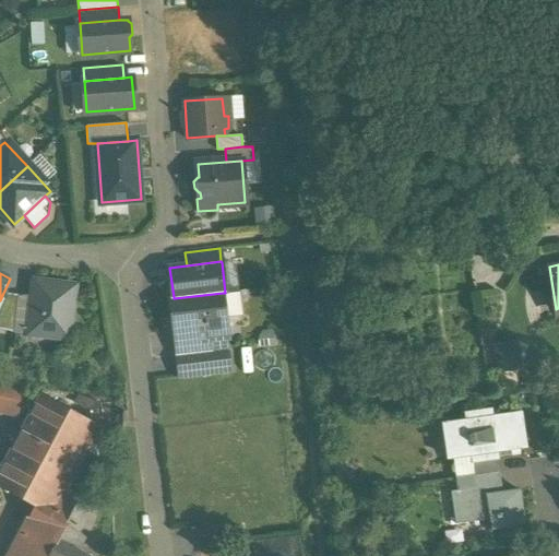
[(76,285),(34,281),(33,296),(28,333),(70,339),(76,285)]
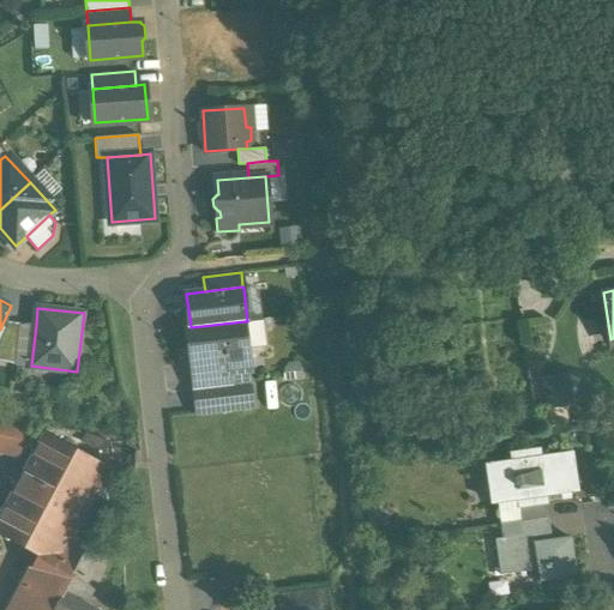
[(19,324),(4,321),(0,330),(0,360),(14,364),(19,324)]
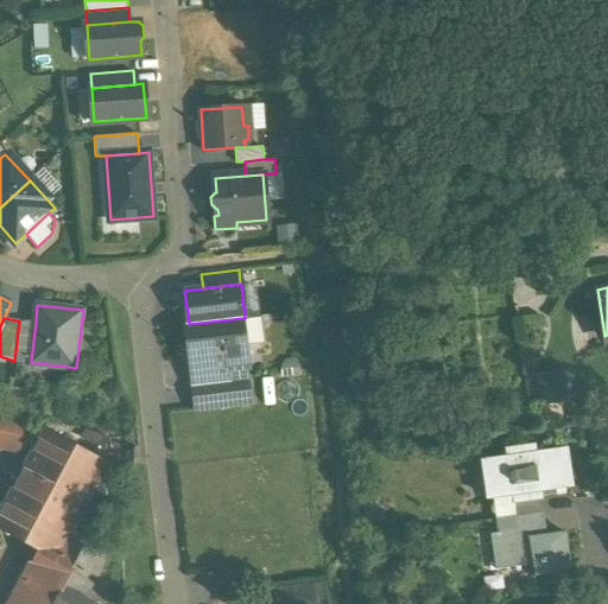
[(242,318),(189,324),(189,323),(185,324),(190,358),(191,358),(241,351),(245,345),(242,318)]
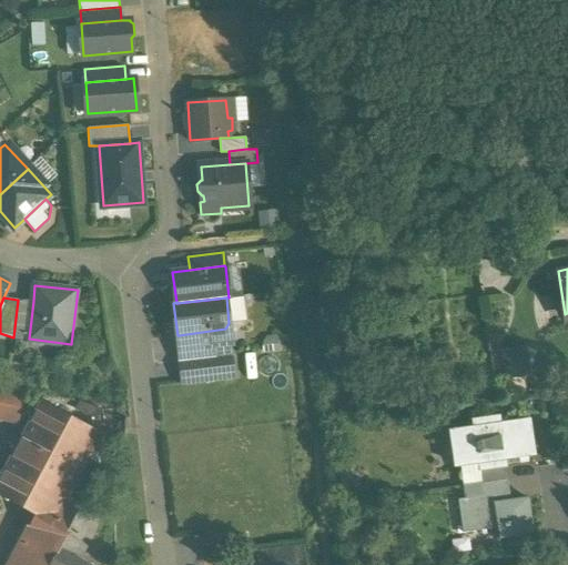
[(33,301),(18,300),(13,338),(29,339),(33,301)]
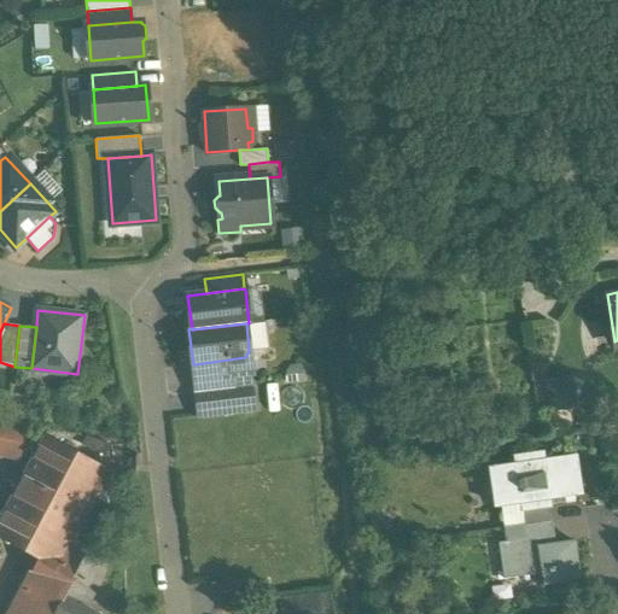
[(245,357),(194,364),(198,392),(235,387),(234,374),(246,373),(245,357)]
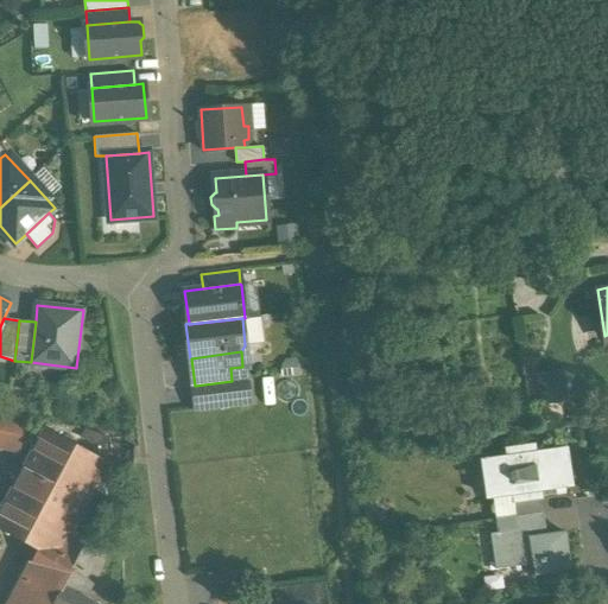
[(562,370),(539,374),(544,404),(567,400),(562,370)]
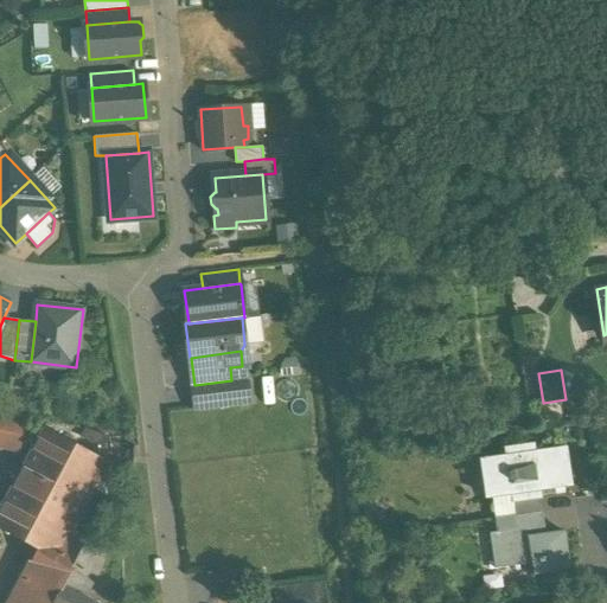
[(231,380),(195,385),(197,404),(234,399),(231,380)]
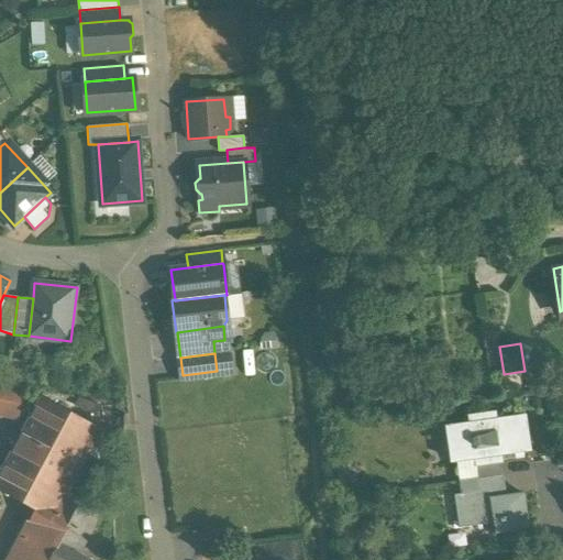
[(25,390),(0,383),(0,413),(19,417),(25,390)]
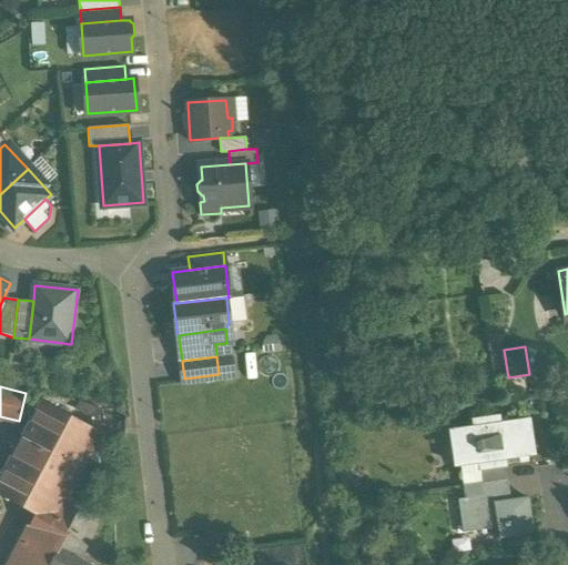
[(100,433),(43,402),(0,482),(0,492),(37,512),(38,510),(70,526),(78,512),(82,504),(66,496),(100,433)]
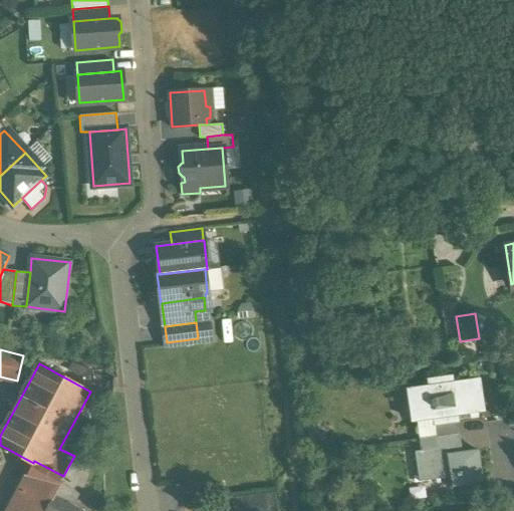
[(452,375),(428,378),(429,385),(409,388),(413,421),(433,418),(434,424),(458,421),(457,414),(483,411),(478,377),(453,381),(452,375)]
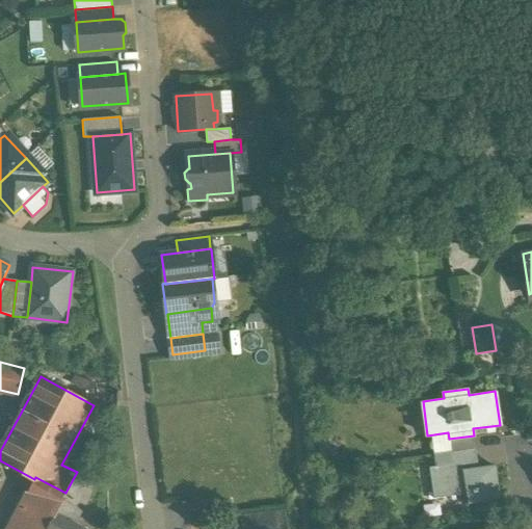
[(474,435),(449,439),(451,451),(475,447),(474,435)]
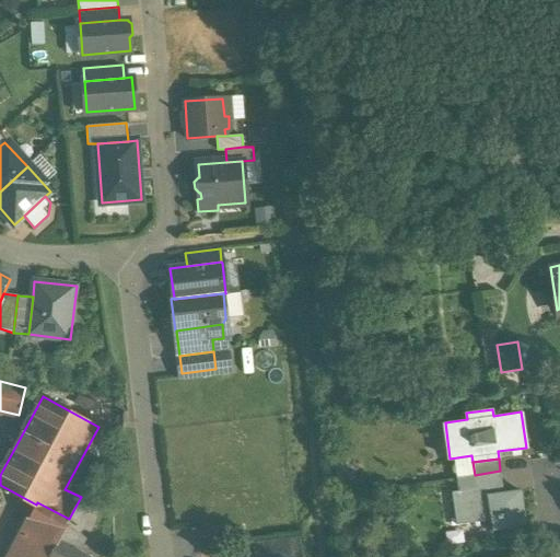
[(500,471),(475,475),(476,487),(486,486),(487,488),(502,486),(500,471)]
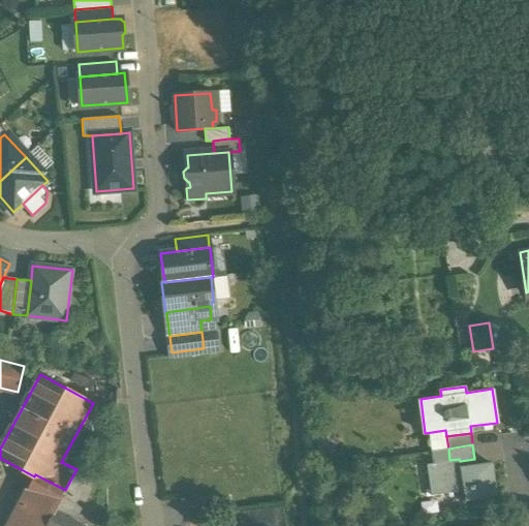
[(492,462),(461,467),(460,461),(459,459),(449,460),(427,464),(431,494),(464,490),(465,500),(497,496),(492,462)]
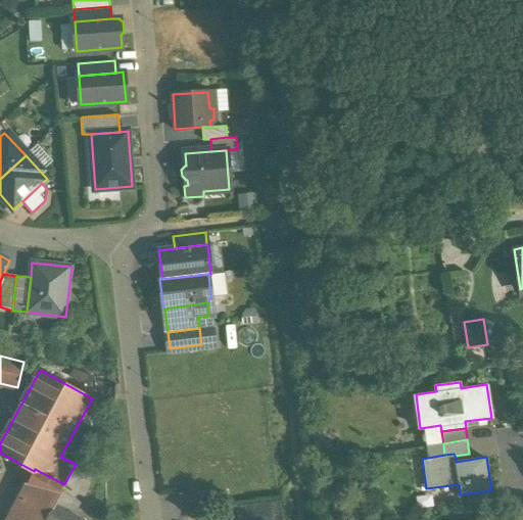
[(64,484),(35,469),(34,471),(7,519),(45,519),(53,506),(64,484)]
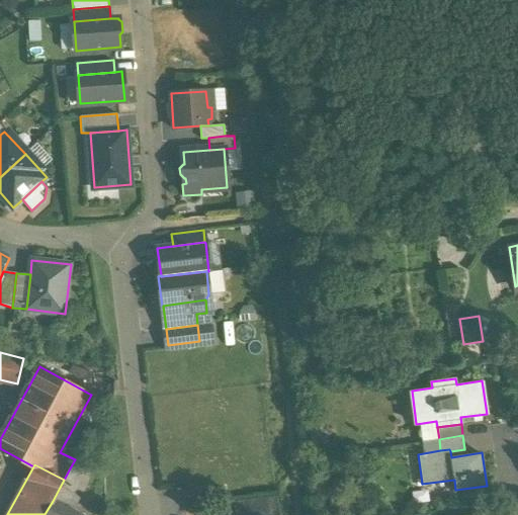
[(64,480),(53,501),(70,510),(89,476),(71,466),(64,480)]
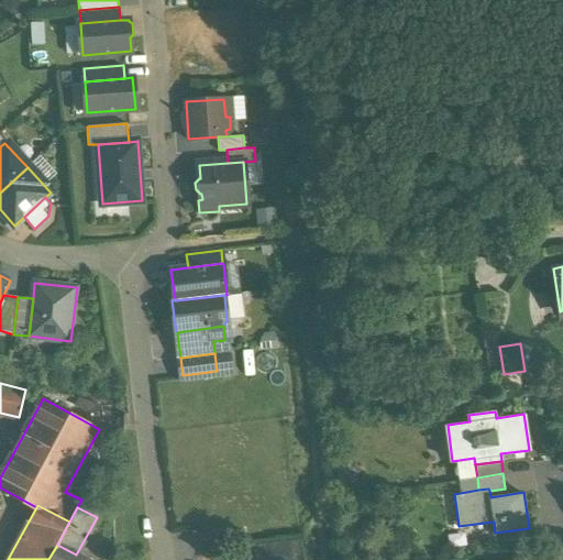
[(299,559),(297,539),(255,544),(257,559),(299,559)]
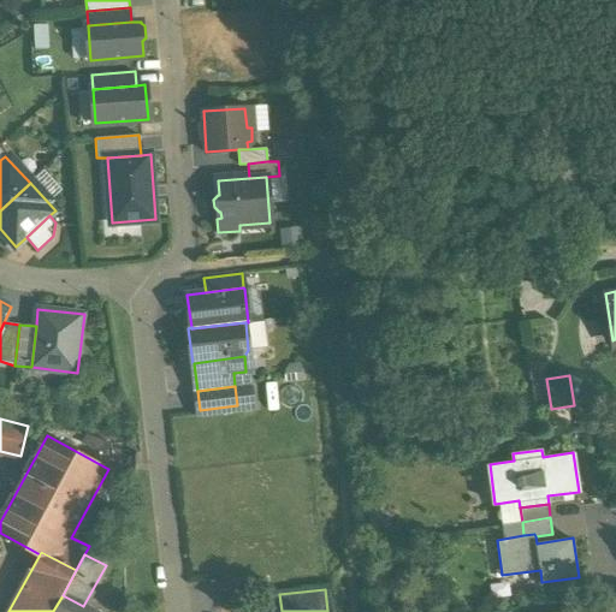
[(63,595),(53,611),(95,611),(83,606),(63,595)]
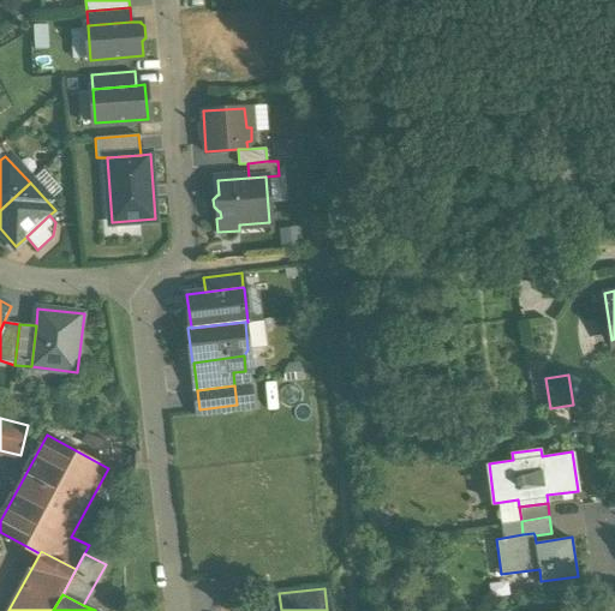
[(593,610),(592,595),(562,599),(563,610),(593,610)]
